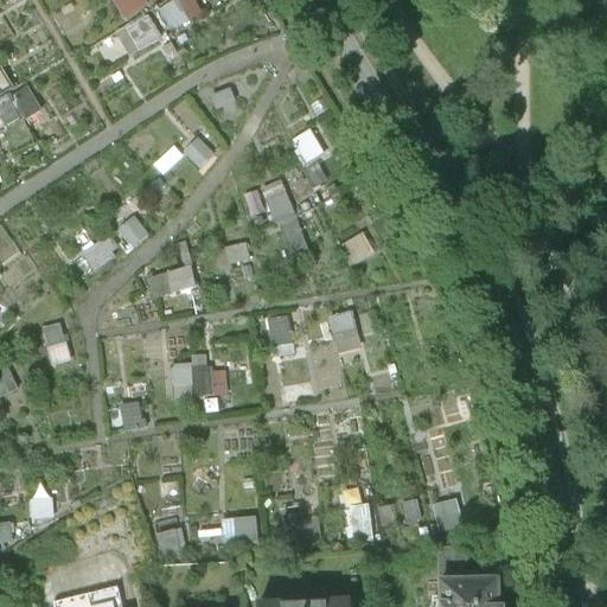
[(141,0),(109,0),(117,19),(145,8),(141,0)]
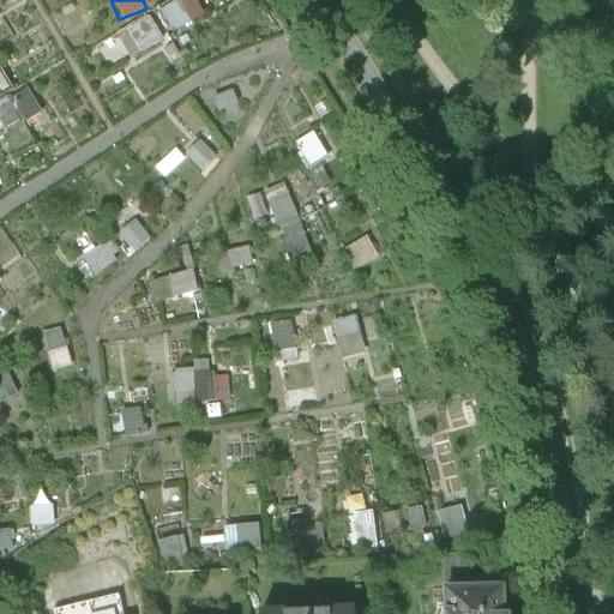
[(168,28),(199,17),(192,0),(172,0),(160,5),(168,28)]
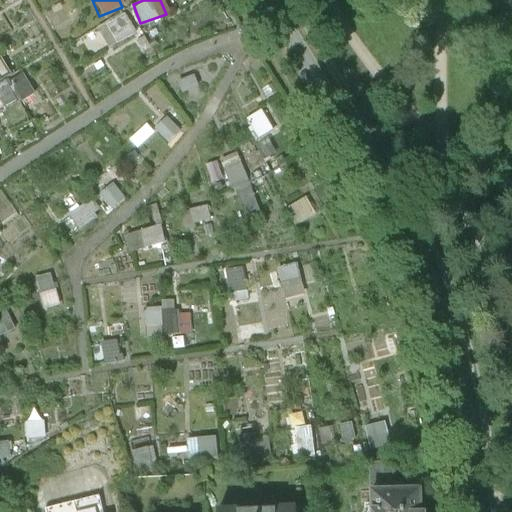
[(125,14),(97,24),(105,45),(132,35),(125,14)]
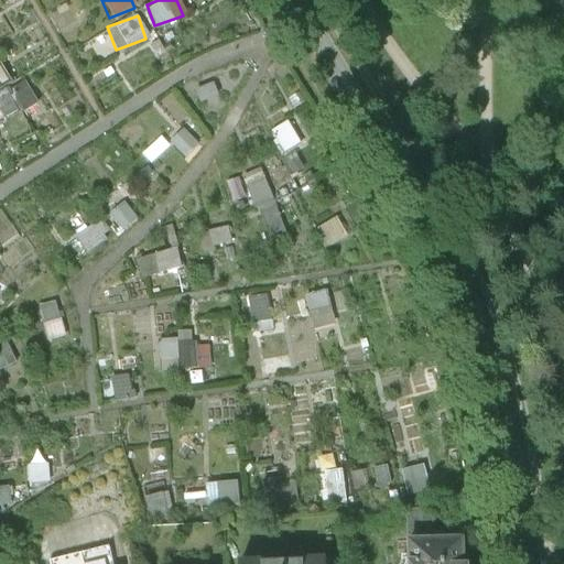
[(24,78),(0,88),(0,118),(35,101),(24,78)]
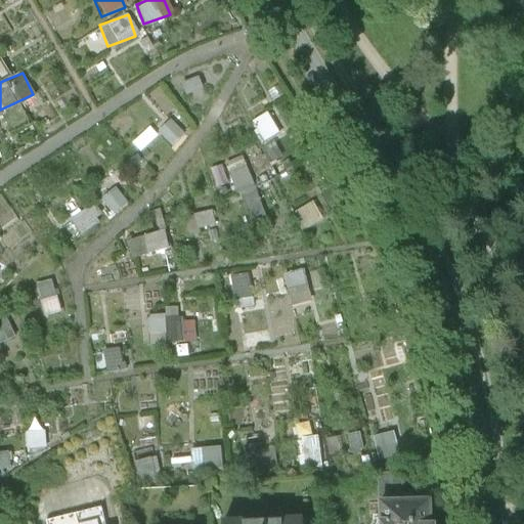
[(278,133),(288,129),(277,107),(269,112),(278,133)]
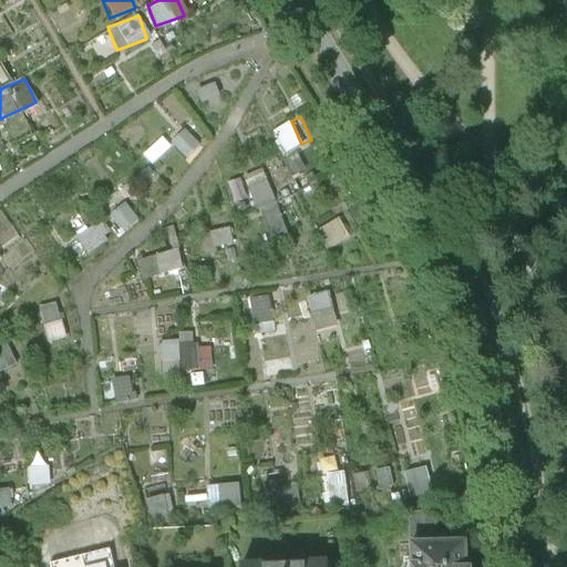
[(272,131),(285,154),(300,145),(288,122),(272,131)]
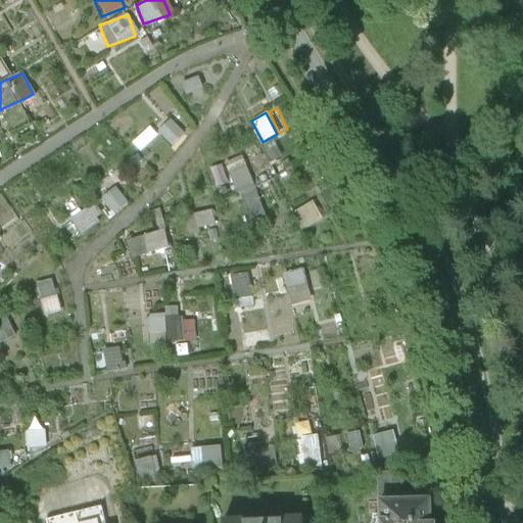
[(156,130),(172,143),(183,131),(168,116),(156,130)]
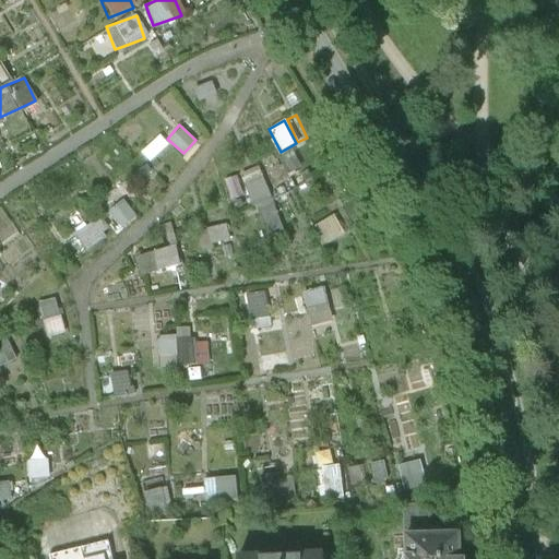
[(257,229),(278,225),(263,166),(242,170),(257,229)]
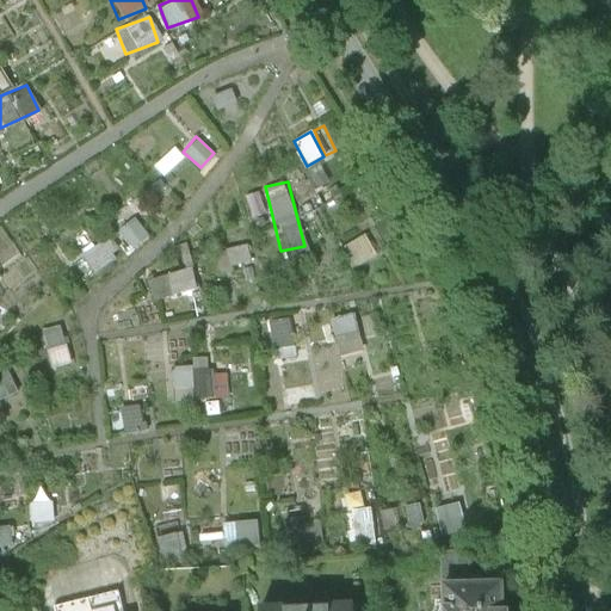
[(131,208),(116,215),(128,246),(143,239),(131,208)]
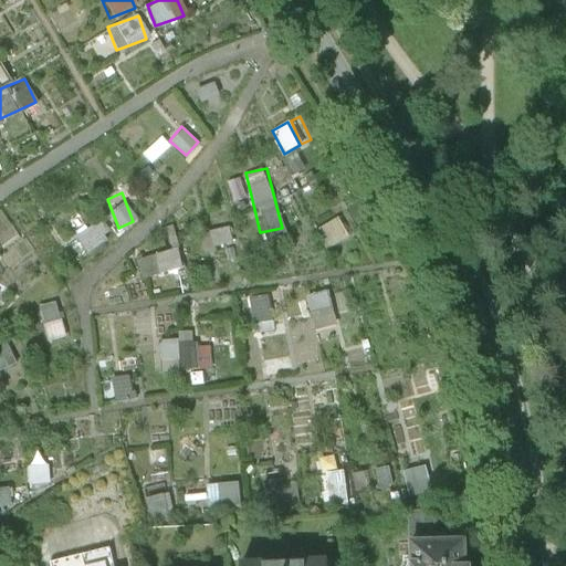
[(91,226),(76,236),(86,250),(101,241),(91,226)]
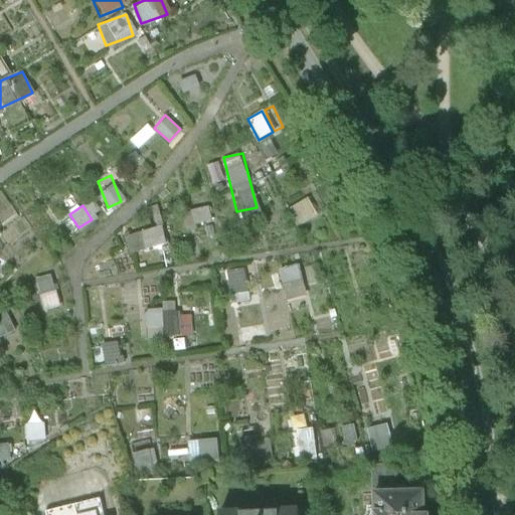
[(125,232),(128,251),(164,244),(161,226),(125,232)]
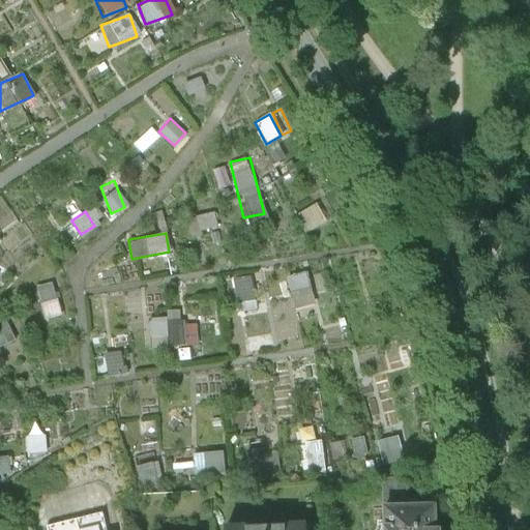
[(294,310),(317,303),(308,270),(286,276),(294,310)]
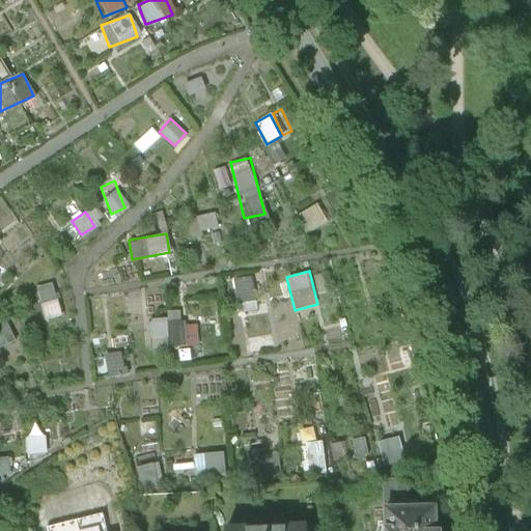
[(232,278),(233,302),(252,301),(251,277),(232,278)]
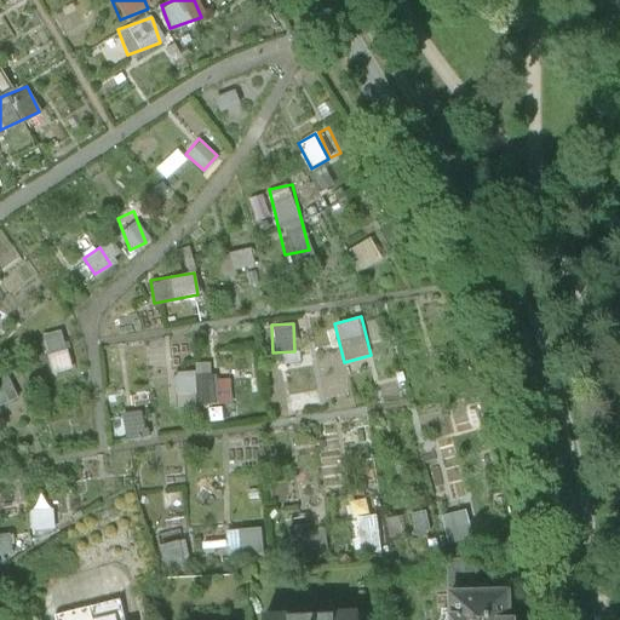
[(67,329),(46,331),(50,372),(70,369),(67,329)]
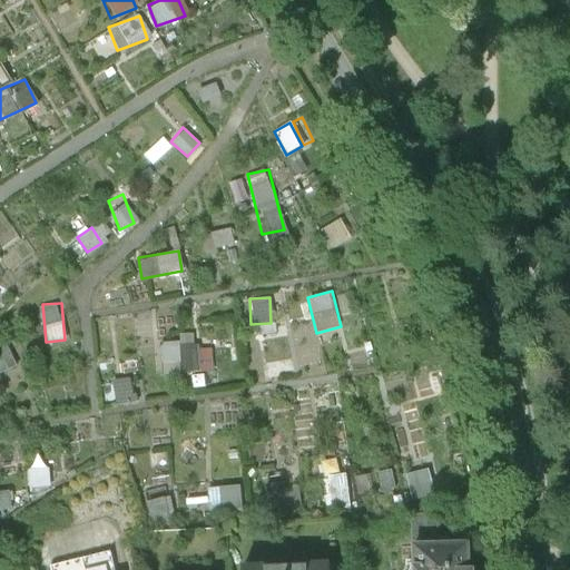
[(182,372),(212,370),(210,345),(194,346),(193,331),(179,332),(182,372)]
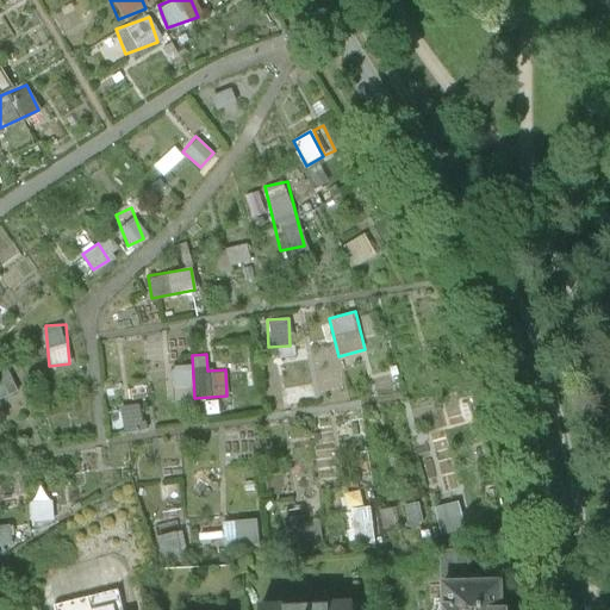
[(190,362),(170,363),(173,399),(192,398),(190,362)]
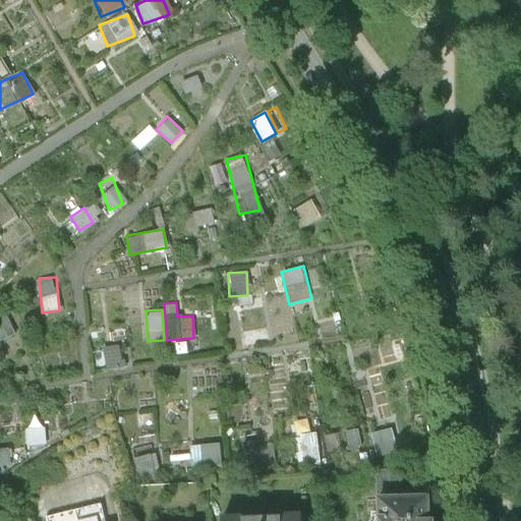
[(8,312),(0,315),(0,342),(18,335),(8,312)]
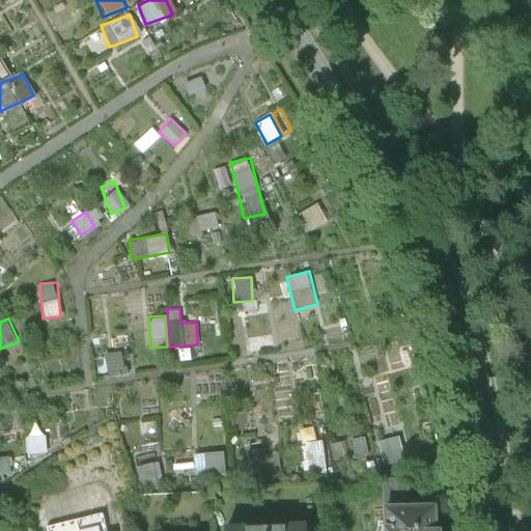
[(262,447),(246,450),(250,474),(267,472),(262,447)]
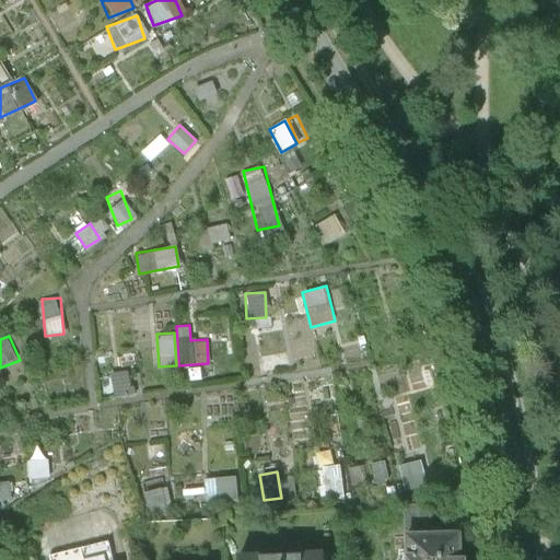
[(199,478),(200,506),(236,504),(234,476),(199,478)]
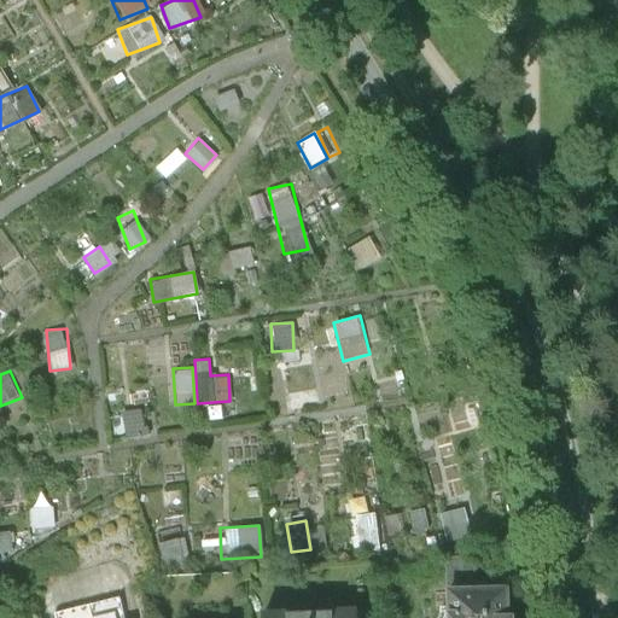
[(507,617),(507,594),(448,595),(448,617),(507,617)]
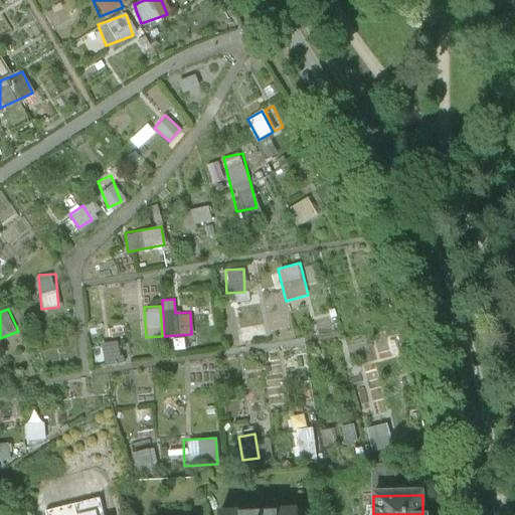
[(231,514),(311,514),(311,503),(231,505),(231,514)]
